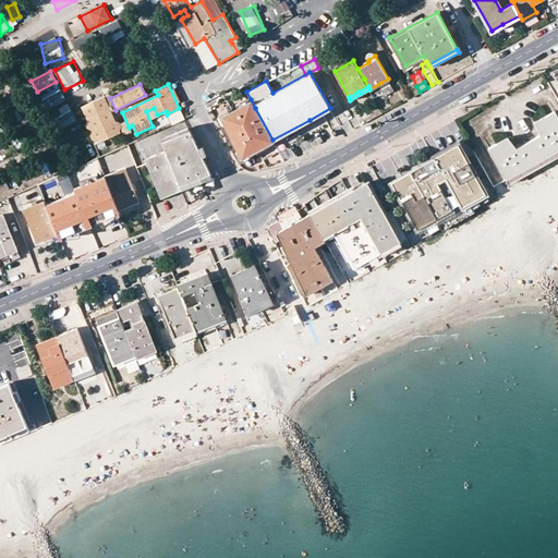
[(46,110),(67,102),(62,91),(41,97),(46,110)]
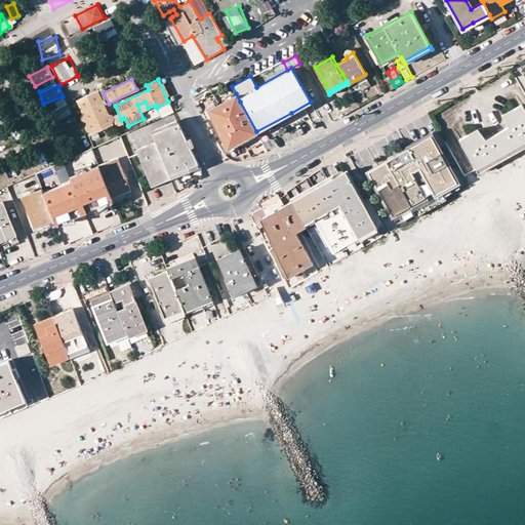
[(101,89),(95,91),(103,106),(109,104),(104,92),(102,88),(101,89)]
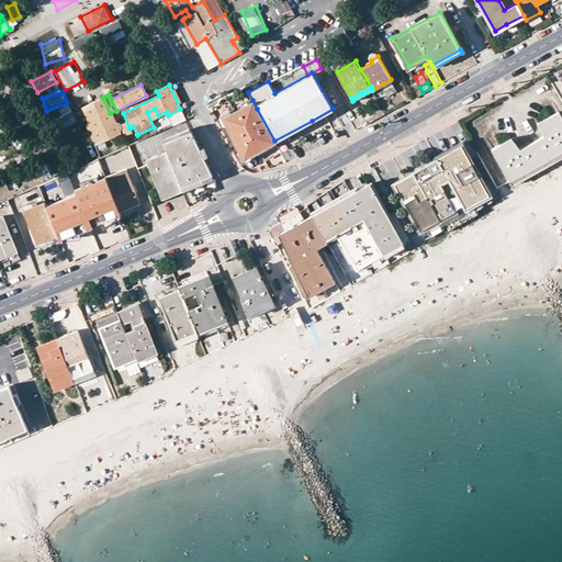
[(102,98),(82,109),(89,123),(93,132),(94,133),(99,142),(99,144),(120,134),(114,123),(110,113),(102,98)]
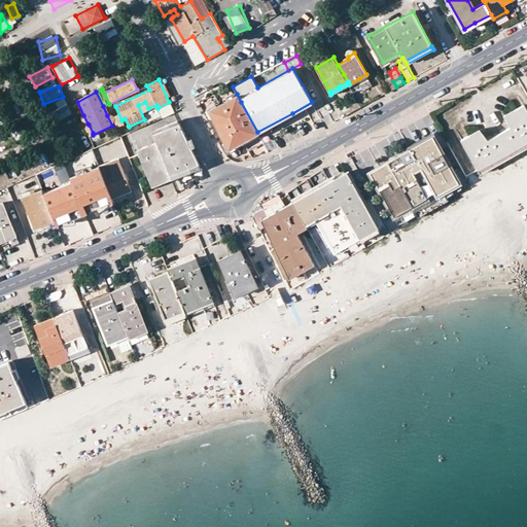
[(237,94),(209,109),(227,149),(243,140),(257,132),(241,102),(237,94)]
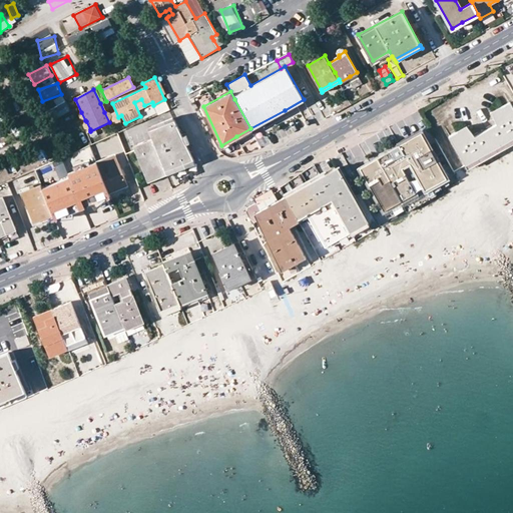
[(48,106),(55,118),(71,110),(64,97),(48,106)]
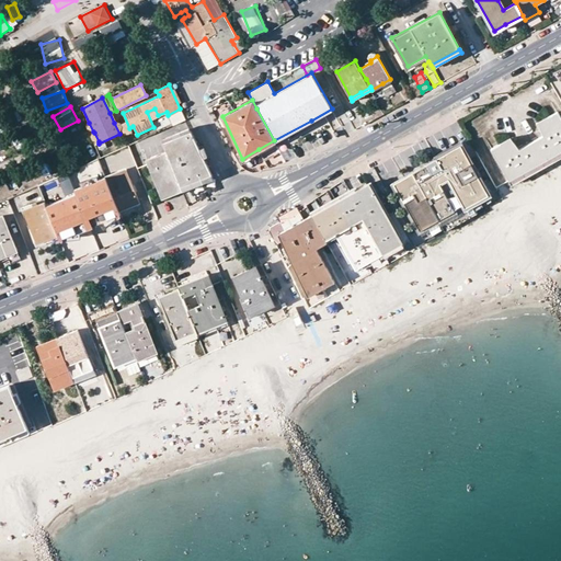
[(560,117),(558,111),(537,122),(544,135),(534,139),(518,148),(510,138),(491,148),(508,180),(560,149),(560,117)]
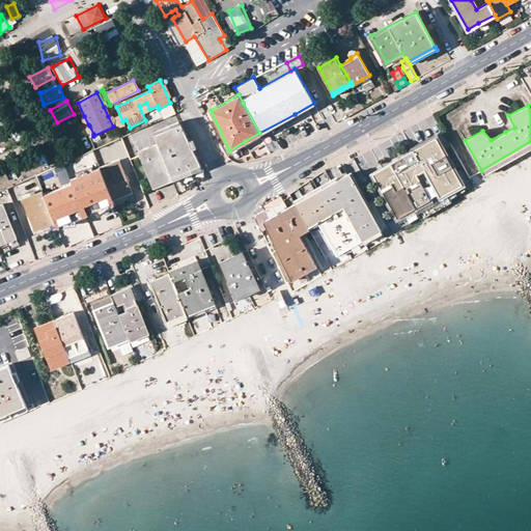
[(154,131),(155,135),(180,124),(178,120),(154,131)]
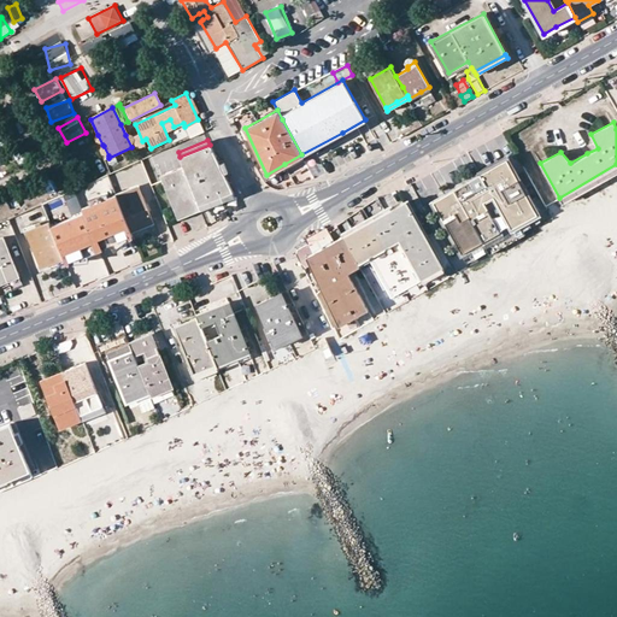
[(231,191),(223,172),(219,164),(210,145),(180,157),(183,166),(186,171),(163,181),(176,212),(199,204),(197,200),(209,195),(210,200),(231,191)]
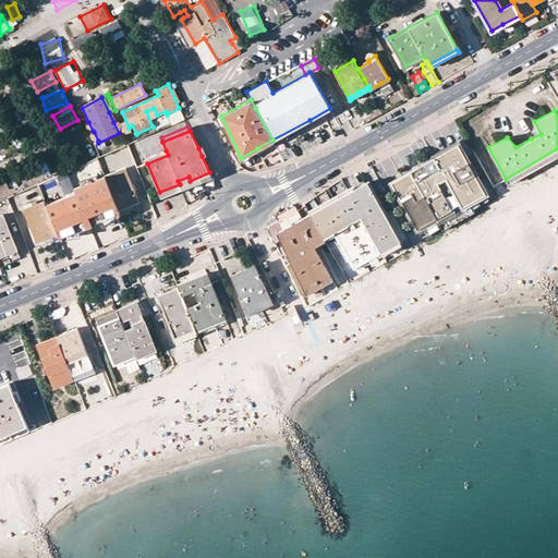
[(460,142),(457,143),(483,190),(485,189),(460,142)]
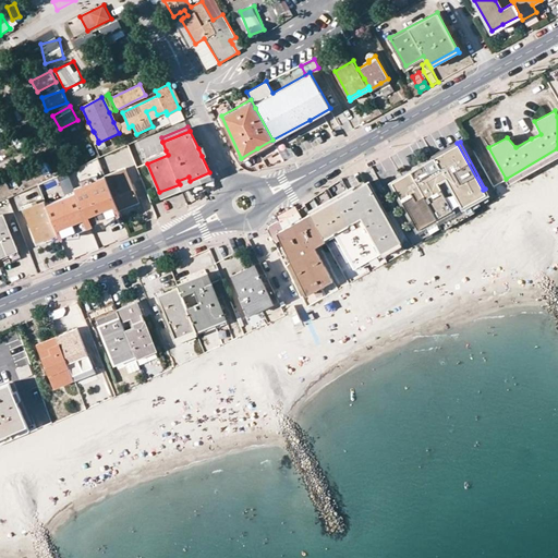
[(390,180),(416,227),(435,217),(441,229),(458,220),(453,211),(462,206),(460,203),(468,198),(483,190),(457,143),(408,170),(390,180)]
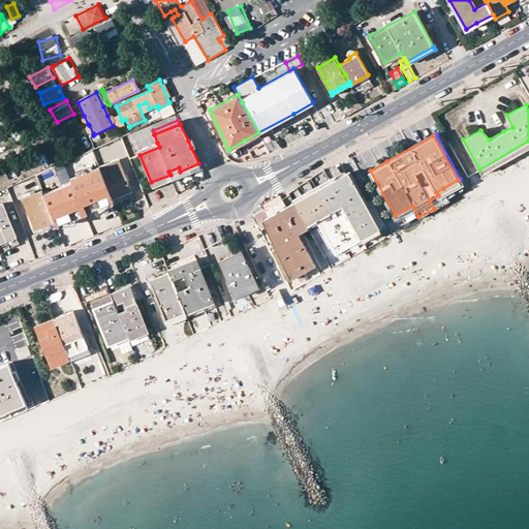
[(259,141),(247,147),(252,156),(263,150),(259,141)]
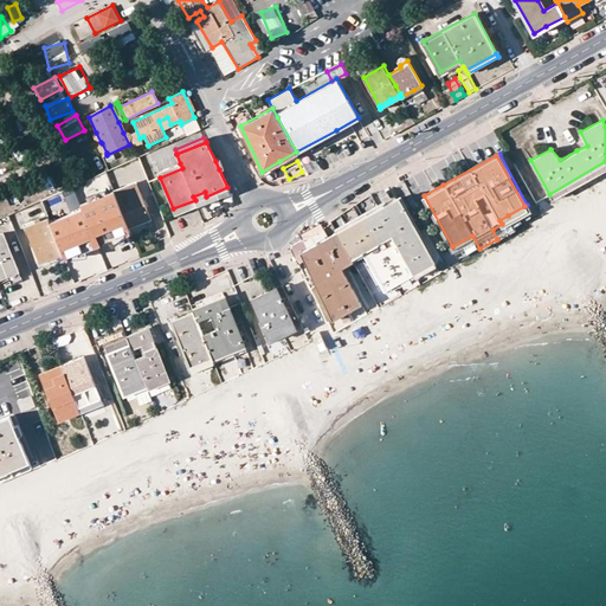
[(605,161),(549,194),(552,199),(605,167),(605,161)]
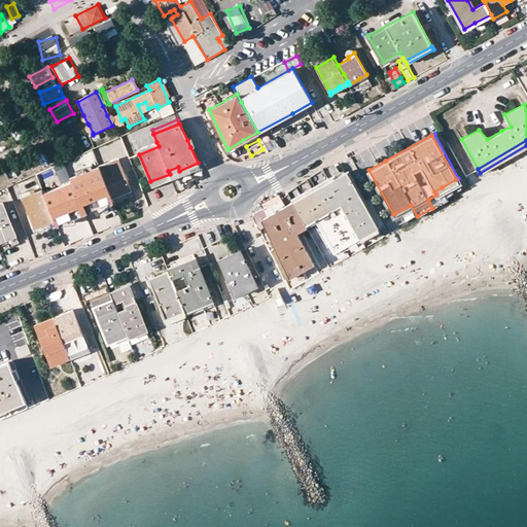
[(137,150),(139,154),(159,146),(156,142),(137,150)]
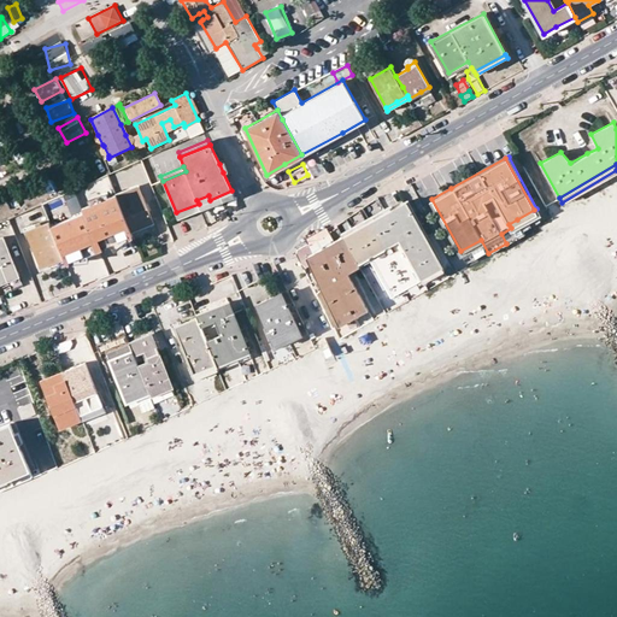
[(142,227),(153,222),(139,186),(116,195),(130,231),(142,227)]
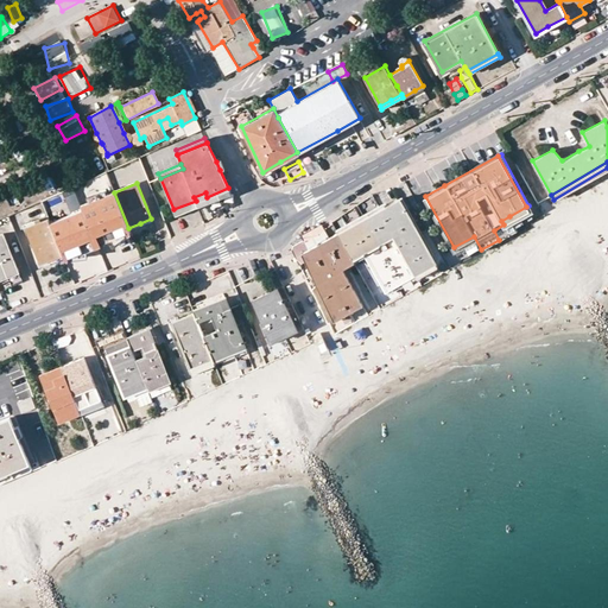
[(173,209),(175,215),(230,192),(228,188),(207,197),(206,192),(194,197),(196,201),(173,209)]
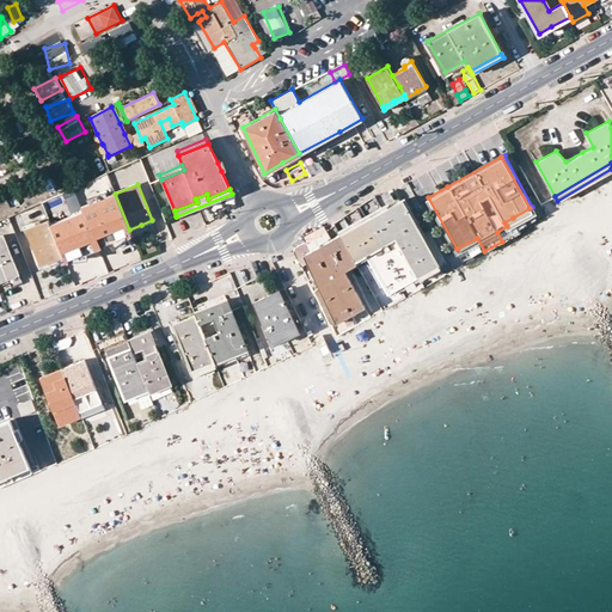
[(115,194),(115,193),(81,207),(83,212),(95,240),(104,237),(108,245),(114,242),(133,236),(129,230),(115,194)]
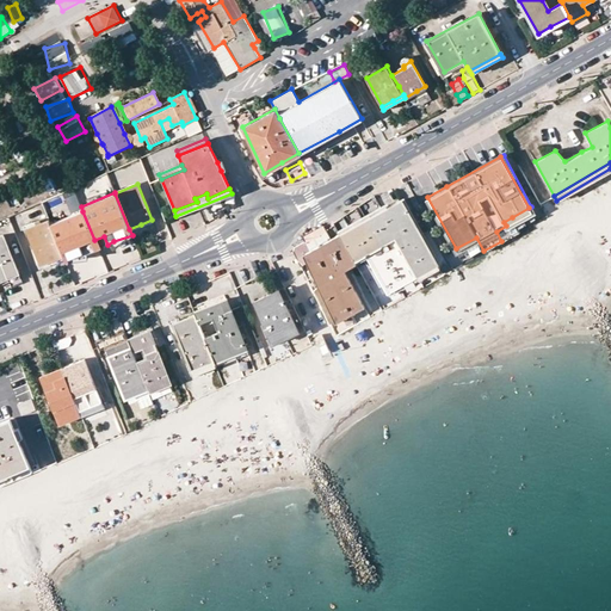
[(427,197),(425,198),(454,250),(456,248),(427,197)]
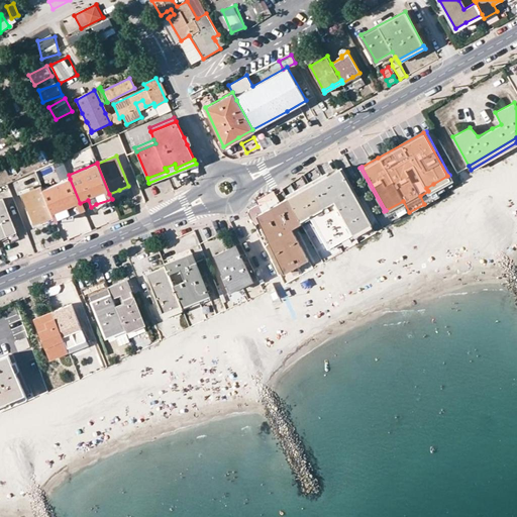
[(309,213),(327,245),(370,222),(339,168),(329,174),(287,197),(296,213),(299,219),(309,213)]
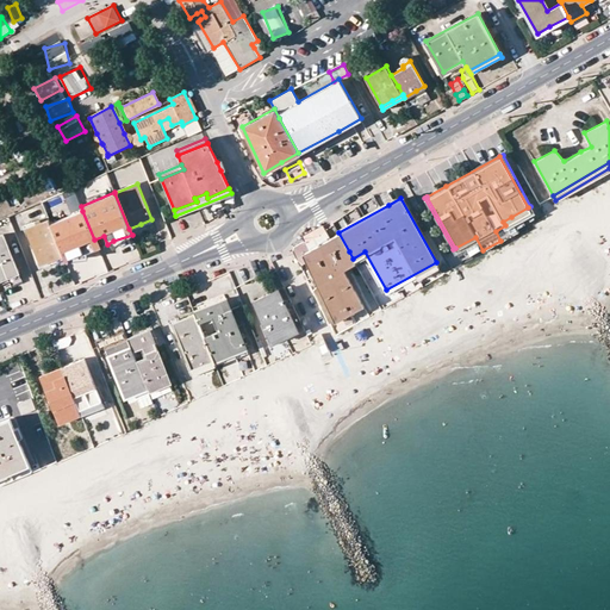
[(99,249),(94,240),(82,211),(50,225),(63,257),(67,263),(99,249)]
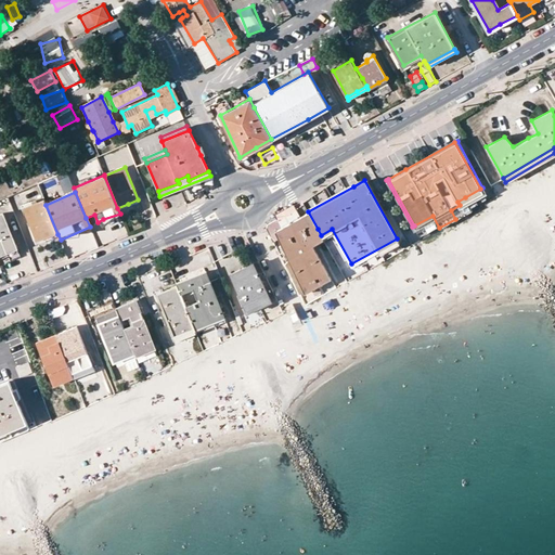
[(472,209),(465,197),(457,202),(460,205),(451,210),(455,219),(472,209)]
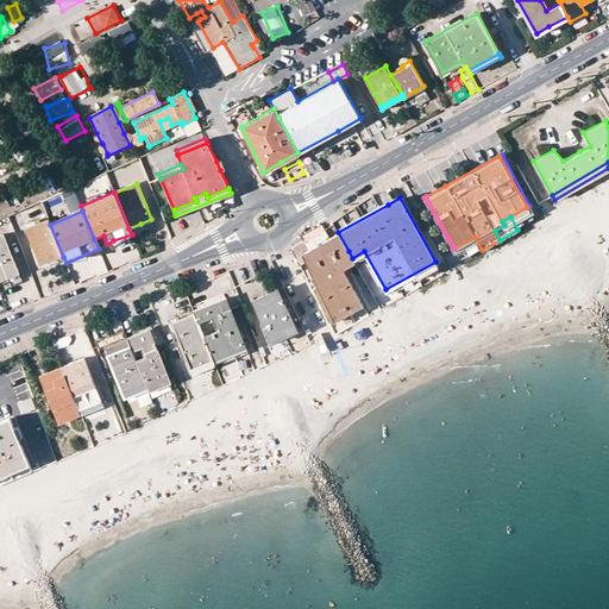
[(49,219),(25,227),(41,267),(63,257),(50,225),(49,219)]
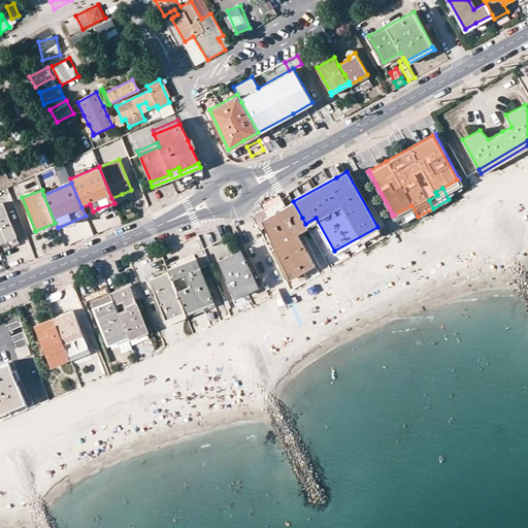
[(281,196),(277,193),(260,203),(262,207),(263,209),(272,204),(282,199),(281,196)]
